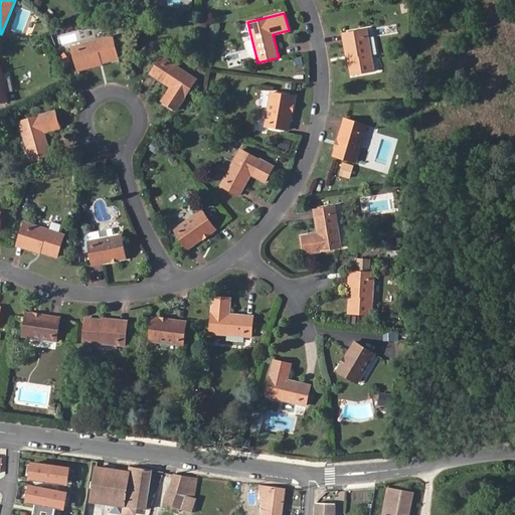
[(352,57),(348,58),(351,75),(375,71),(366,28),(347,31),(352,57)]
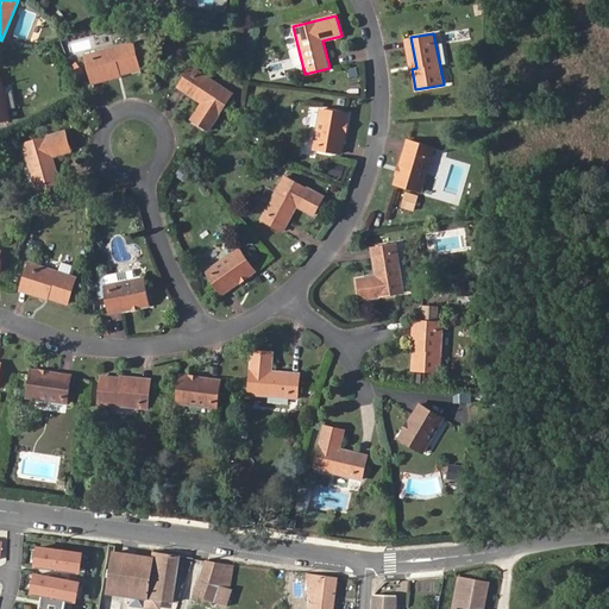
[(406,38),(412,69),(416,68),(410,37),(406,38)]
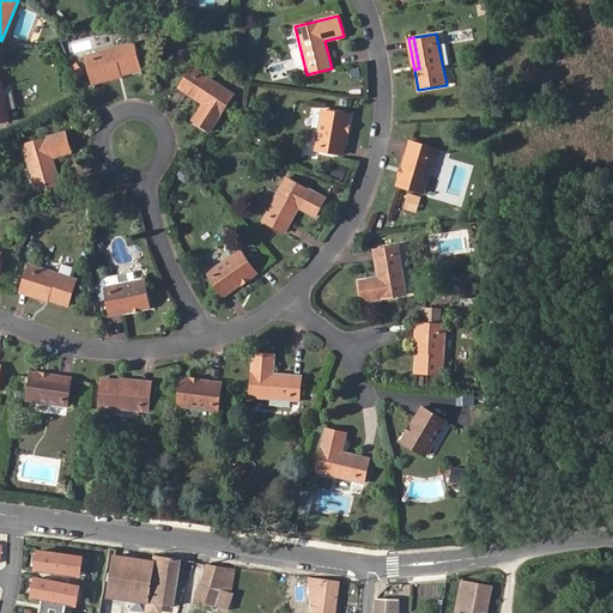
[(121,70),(122,76),(140,71),(133,42),(84,54),(90,78),(121,70)]
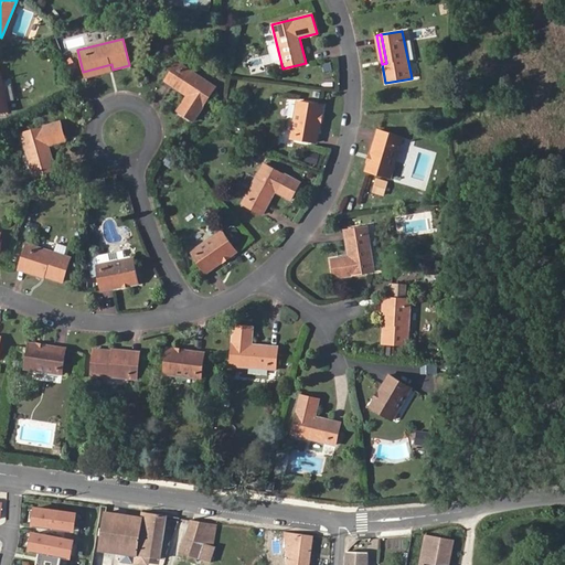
[(178,62),(164,81),(187,96),(177,110),(192,120),(215,87),(178,62)]
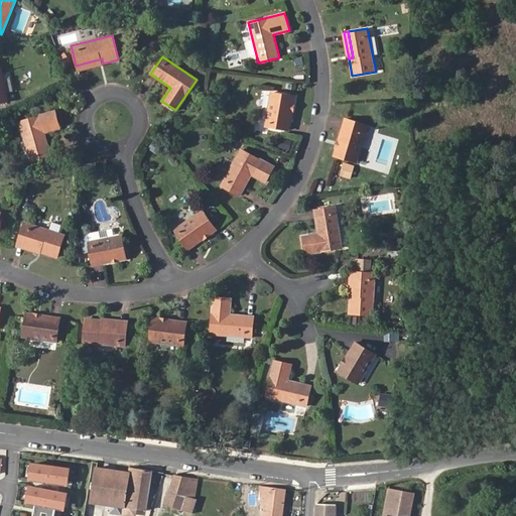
[(77,70),(103,63),(102,58),(76,66),(77,70)]
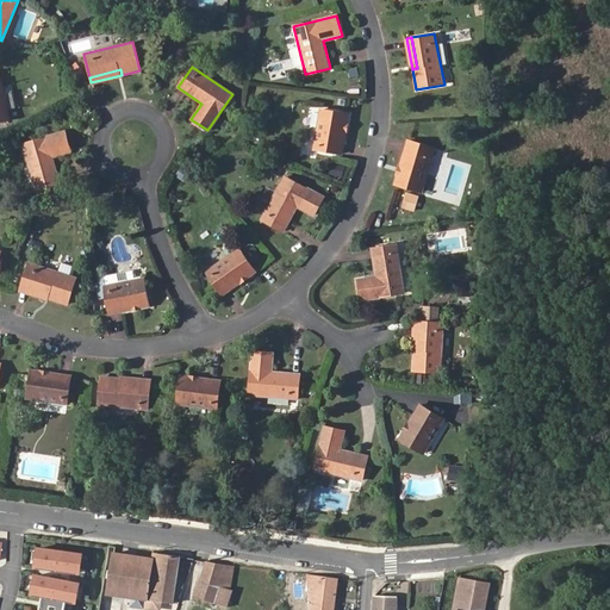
[(313,149),(342,154),(348,113),(319,109),(313,149)]
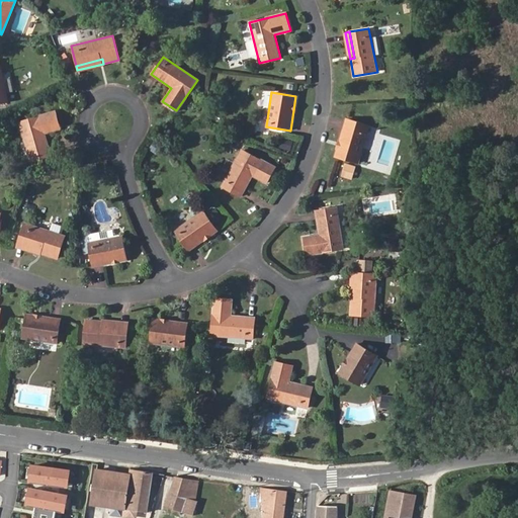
[(55,111),(19,121),(30,162),(51,157),(45,133),(60,128),(55,111)]
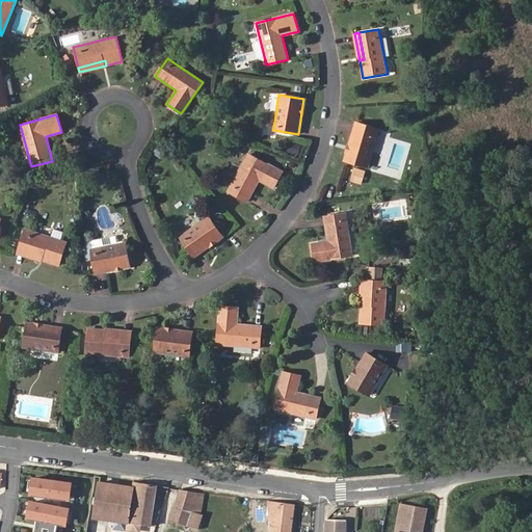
[(343,159),(368,167),(379,129),(355,121),(343,159)]
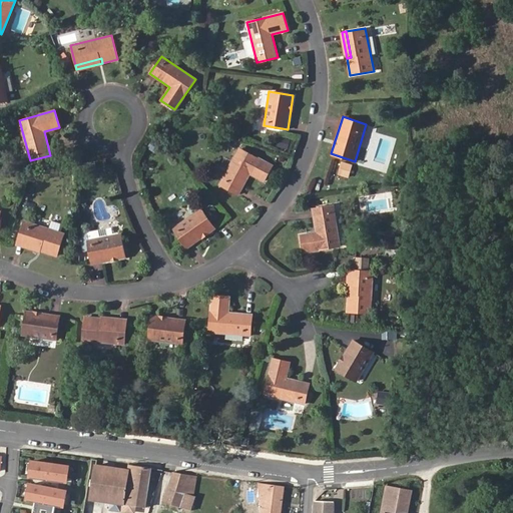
[(251,125),(248,119),(240,122),(243,129),(251,125)]
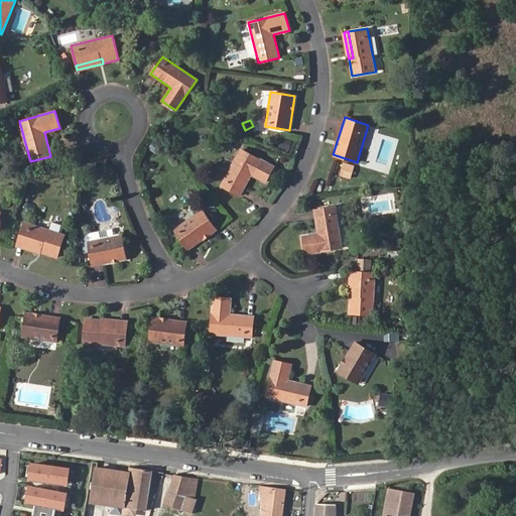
[(221,185),(240,196),(251,174),(265,182),(274,165),(240,149),(221,185)]
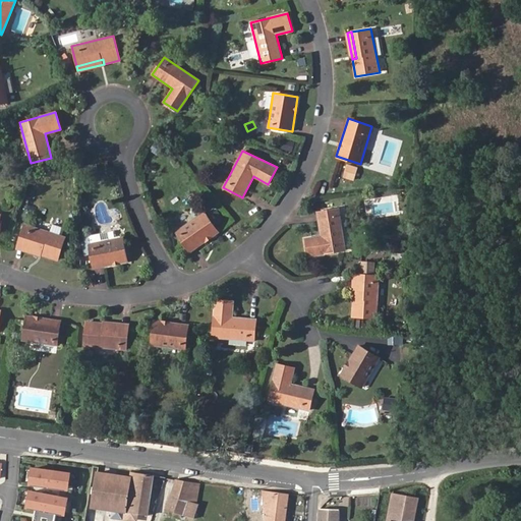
[(356,181),(359,167),(347,165),(344,179),(356,181)]
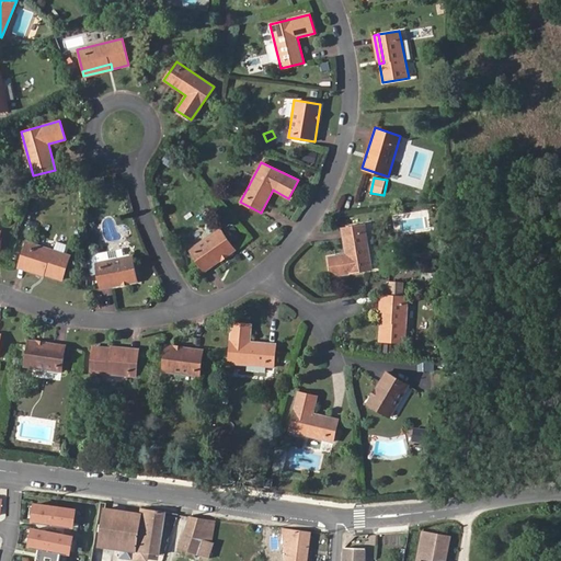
[(415,219),(405,220),(407,229),(426,228),(425,214),(415,214),(415,219)]
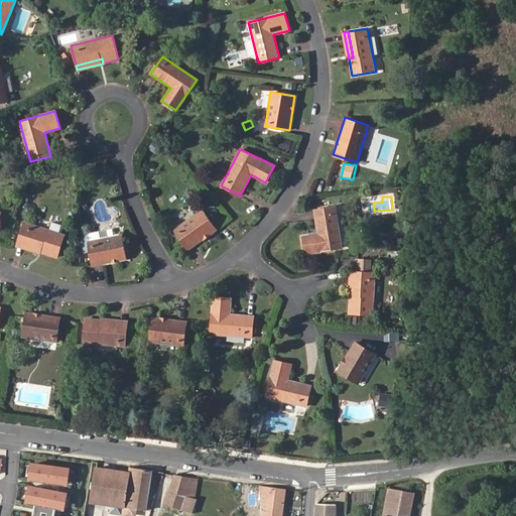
[(304,253),(341,247),(334,207),(313,209),(317,234),(301,236),(304,253)]
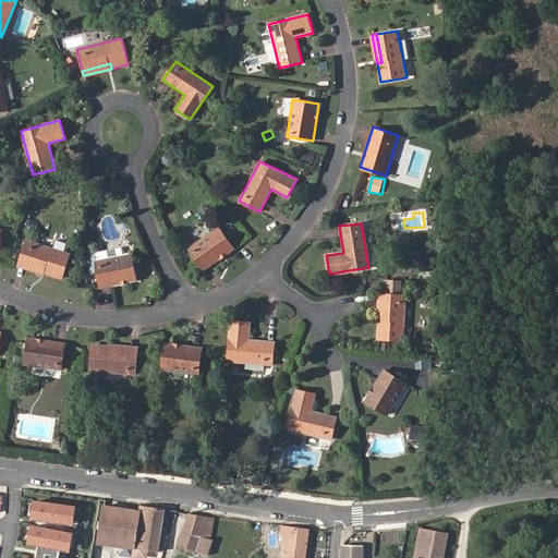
[(233,249),(219,227),(189,249),(203,270),(233,249)]
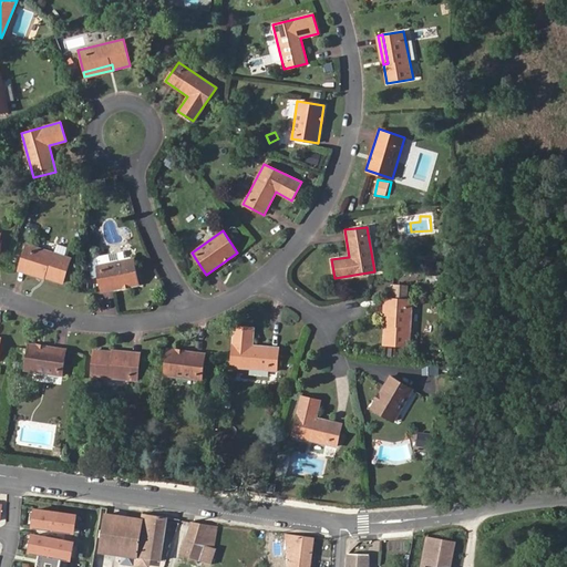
[(47,271),(44,278),(62,284),(71,257),(27,243),(20,263),(47,271)]
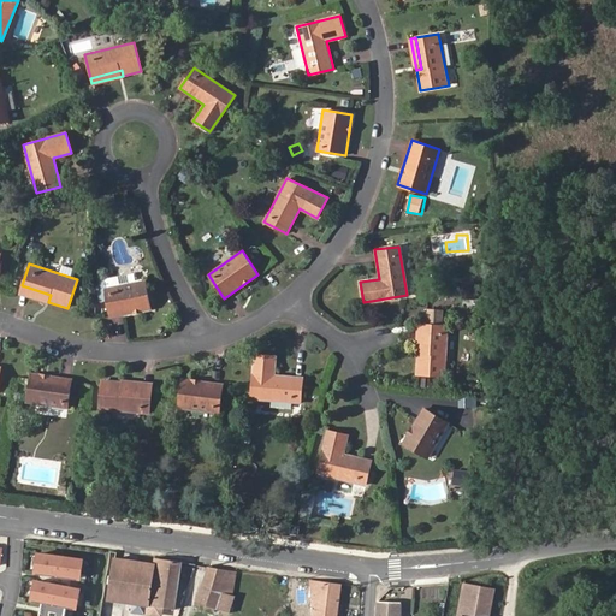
[(150,309),(144,280),(105,288),(111,317),(150,309)]
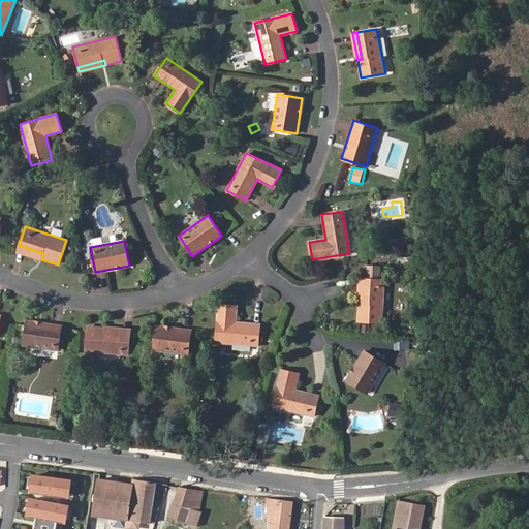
[(17,251),(41,259),(43,253),(19,245),(17,251)]
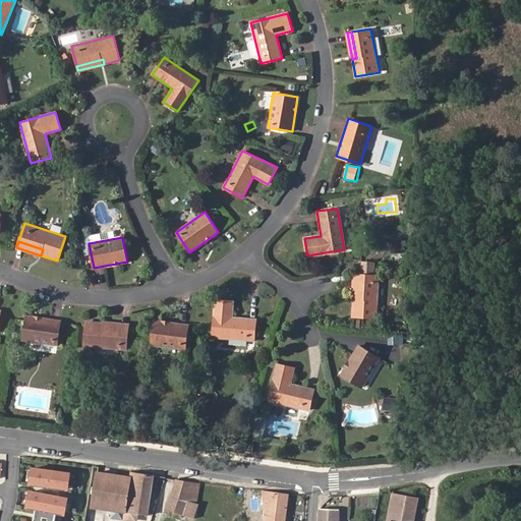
[(378,274),(358,274),(357,300),(352,299),(351,316),(377,317),(378,274)]
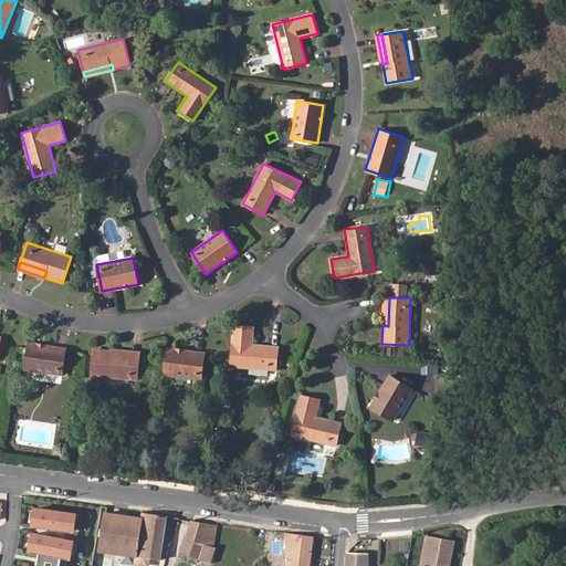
[(275,368),(278,346),(252,344),(253,326),(233,324),(229,364),(275,368)]
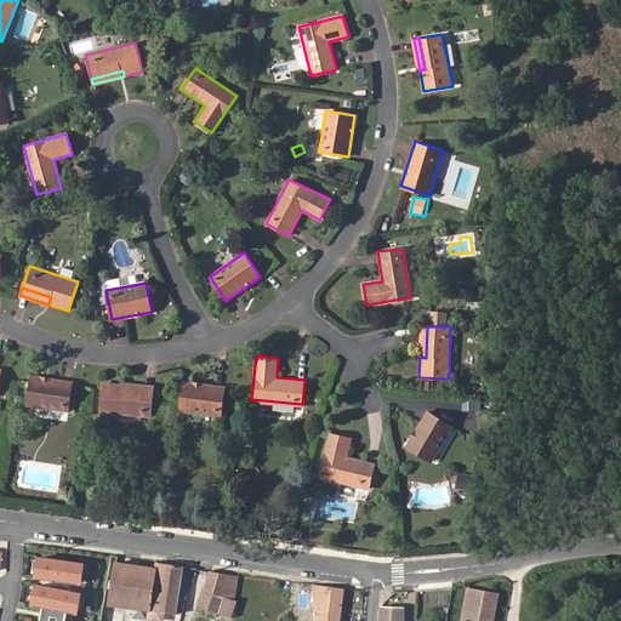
[(68,410),(72,381),(30,376),(27,405),(68,410)]
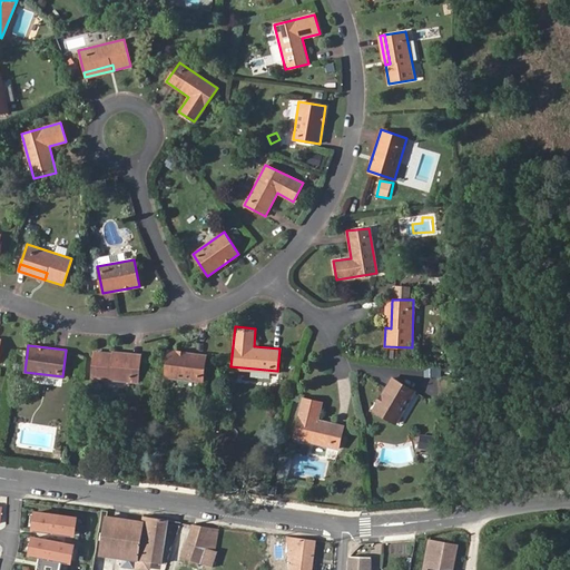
[(111,357),(111,353),(94,351),(91,377),(138,382),(139,361),(111,357)]
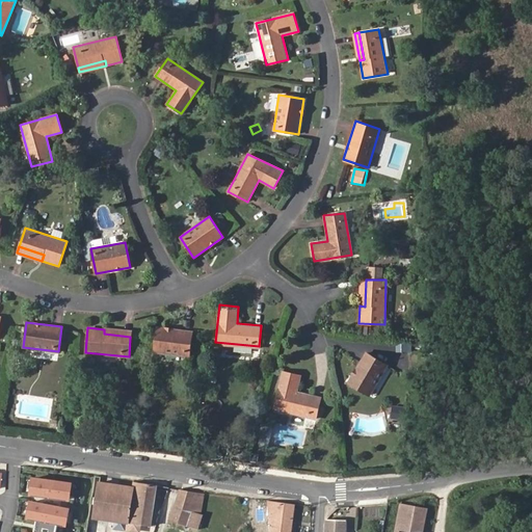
[(157,327),(154,352),(189,355),(192,331),(157,327)]
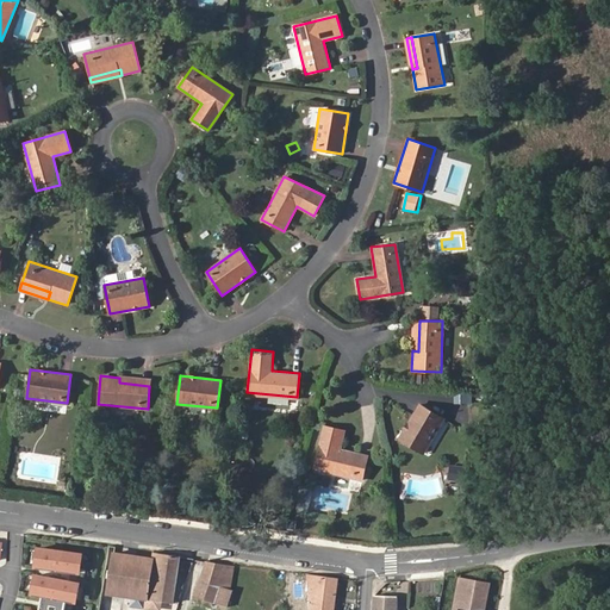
[(418,404),(398,439),(423,453),(443,418),(418,404)]
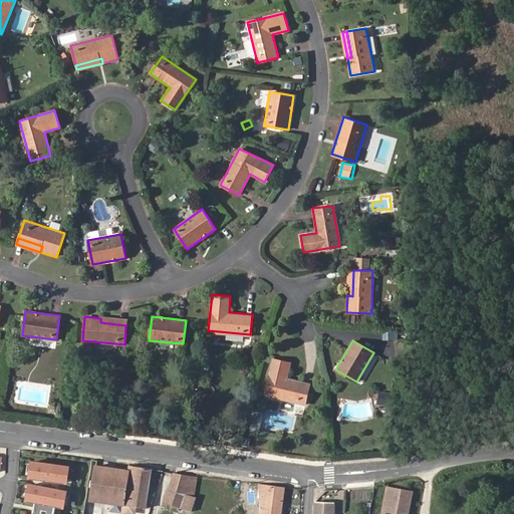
[(304,405),(308,383),(286,378),(290,362),(272,358),(264,395),(304,405)]
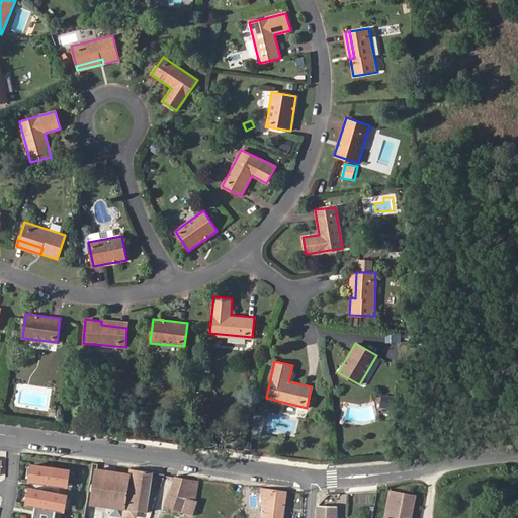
[(398,400),(386,400),(385,411),(397,411),(398,400)]
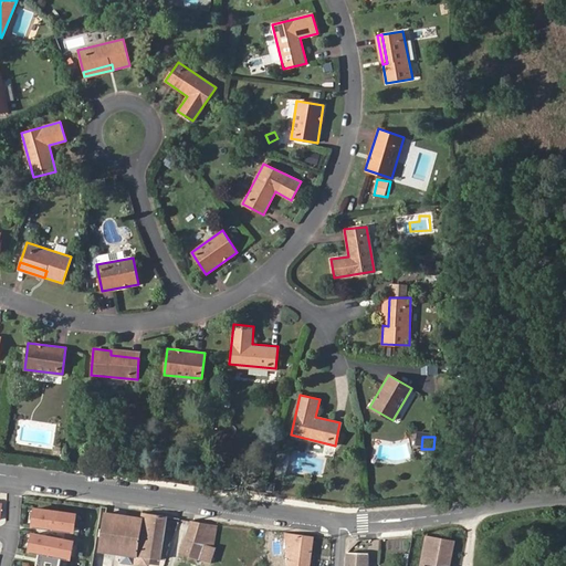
[(34,510),(32,527),(71,533),(73,515),(34,510)]
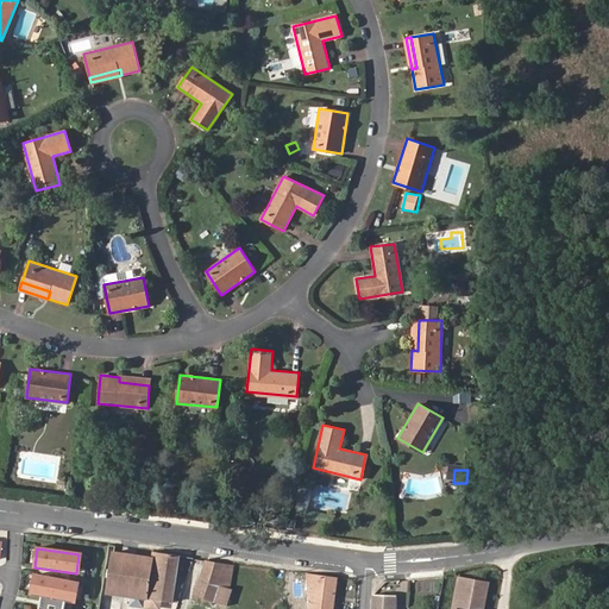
[(171,602),(179,556),(154,552),(152,558),(114,552),(107,592),(146,600),(145,607),(158,608),(159,600),(171,602)]
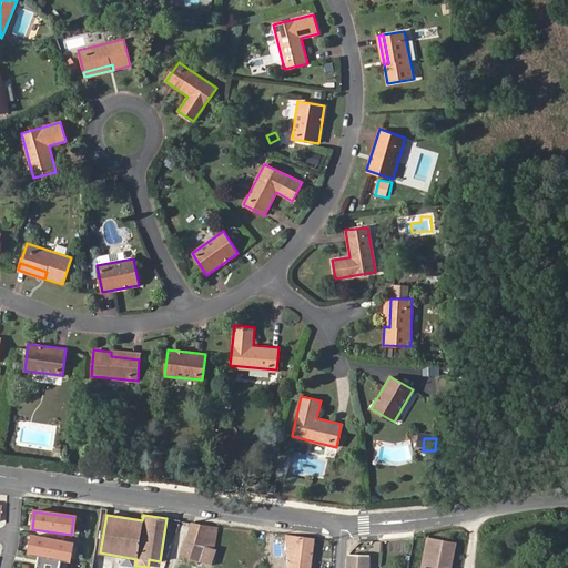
[(192,525),(180,557),(211,566),(216,550),(213,549),(216,529),(192,525)]
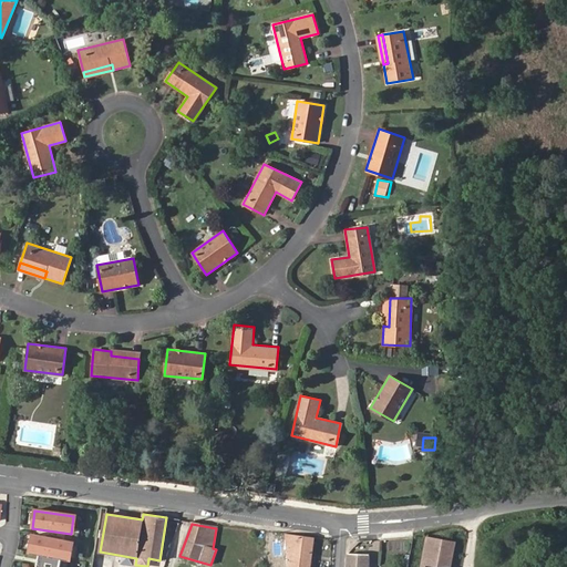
[(71,543),(32,536),(29,553),(35,554),(33,566),(58,566),(60,559),(66,560),(71,543)]
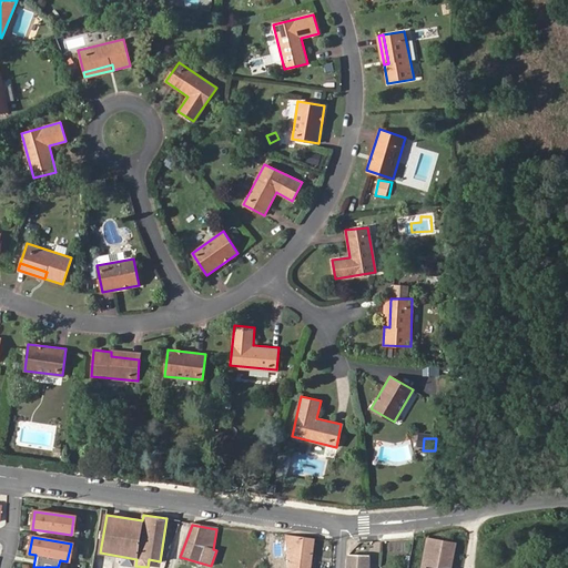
[(310,567),(314,540),(285,537),(287,561),(285,561),(285,567),(310,567)]
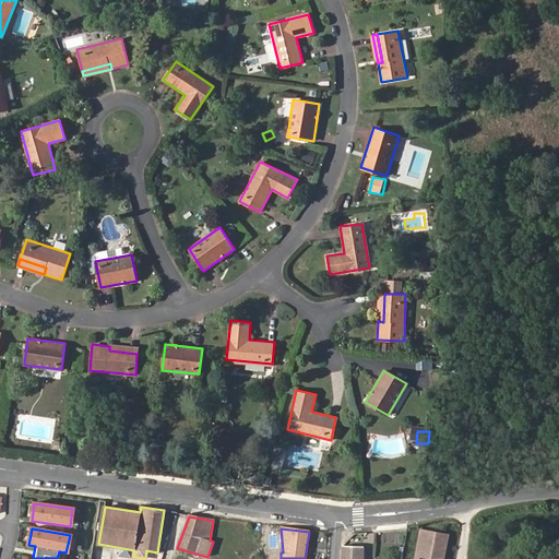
[(442,558),(448,534),(421,528),(415,558),(442,558)]
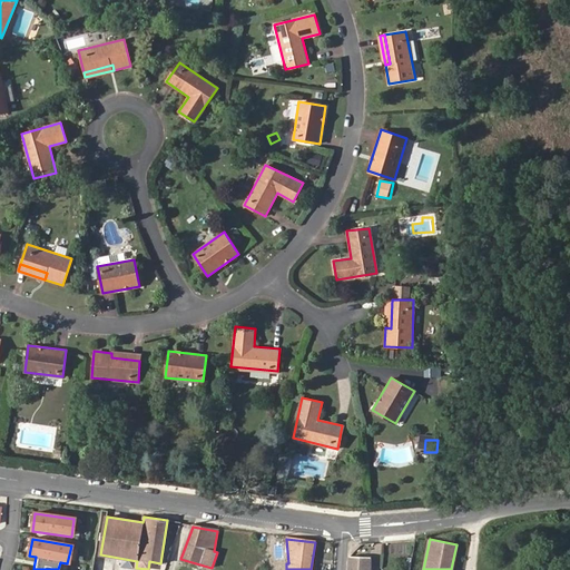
[(369,569),(370,559),(349,558),(347,569),(369,569)]
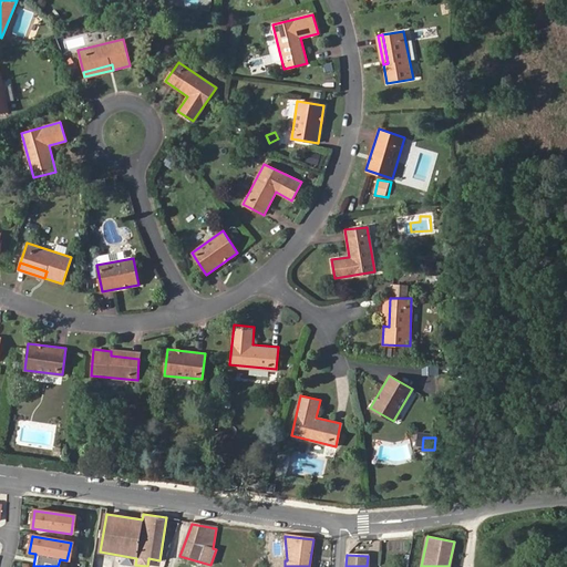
All buildings are outlined.
